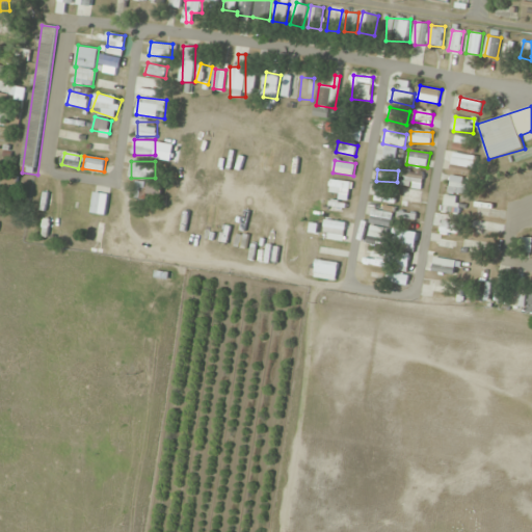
[(424,171),(403,169),(402,184),(423,186),(424,171)]
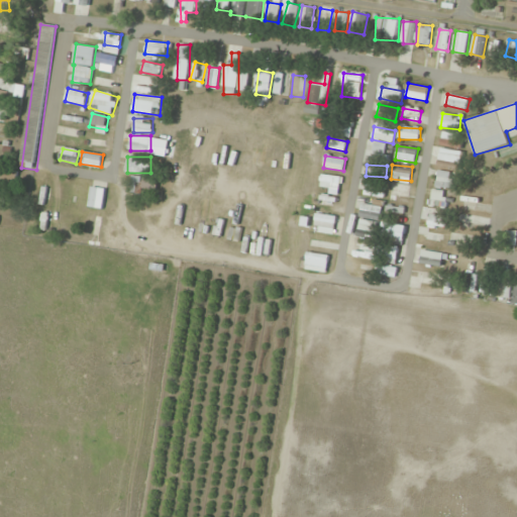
[(436,187),(452,188),(454,173),(438,171),(436,187)]
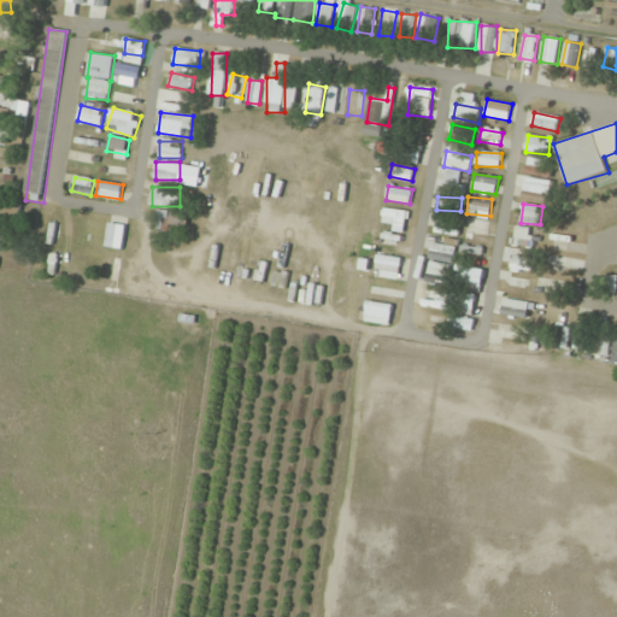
[(405,231),(407,212),(385,209),(381,228),(405,231)]
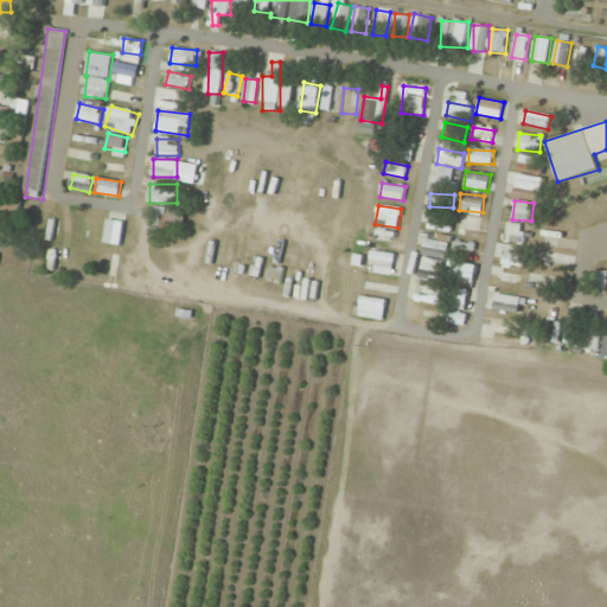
[(185,210),(155,206),(154,222),(183,225),(185,210)]
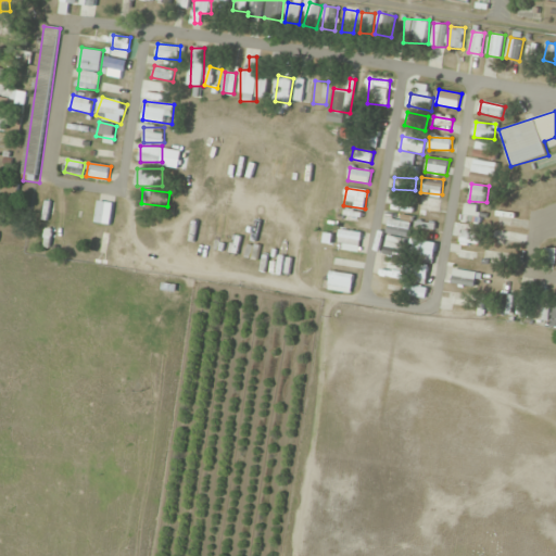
[(114,203),(99,200),(95,222),(110,225),(114,203)]
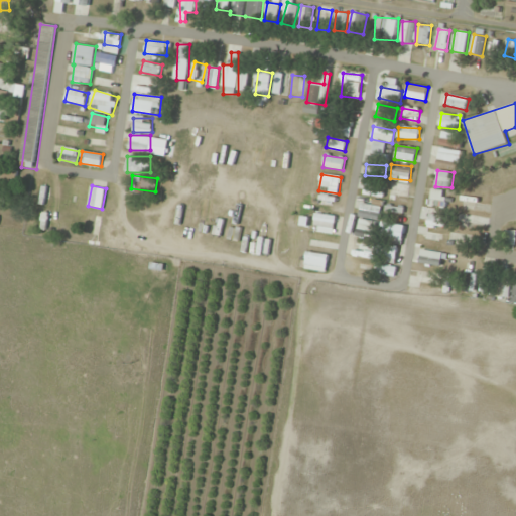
[(389,198),(408,198),(408,185),(389,185),(389,198)]
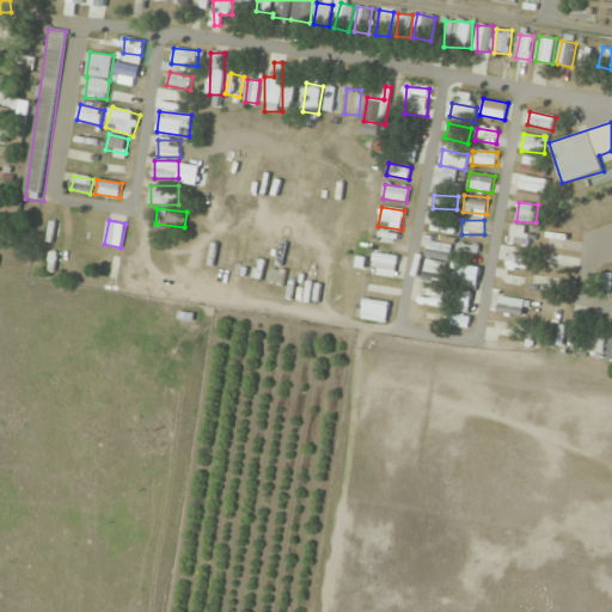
[(454,228),(434,225),(433,231),(453,236),(454,228)]
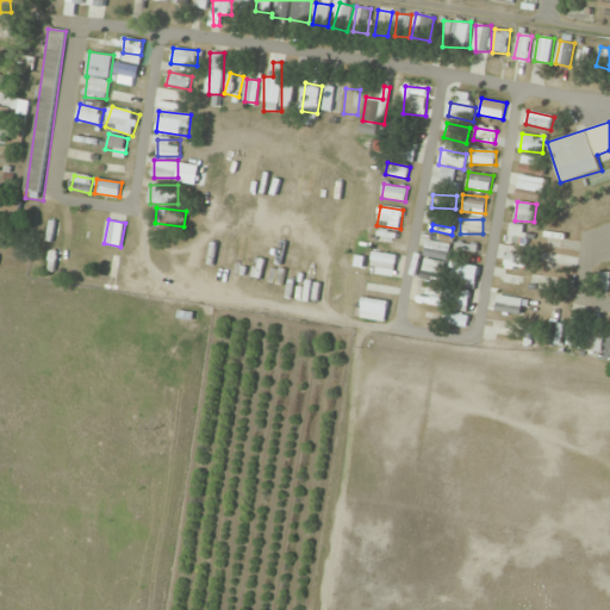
[(509,242),(530,243),(530,226),(510,225),(509,242)]
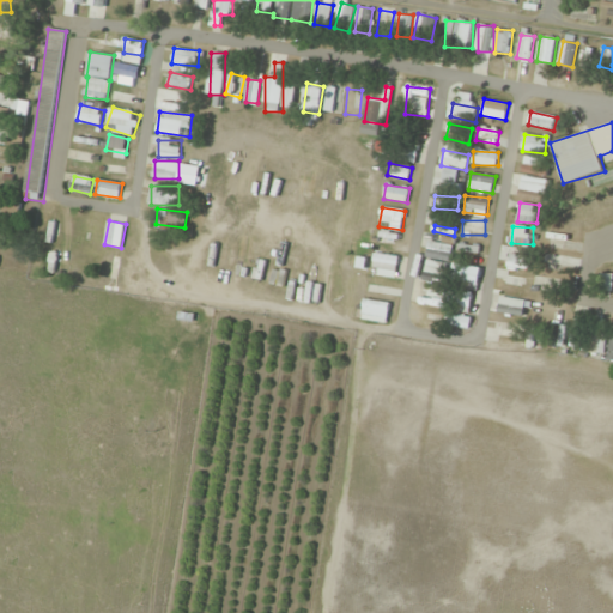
[(426,258),(450,262),(454,246),(430,241),(426,258)]
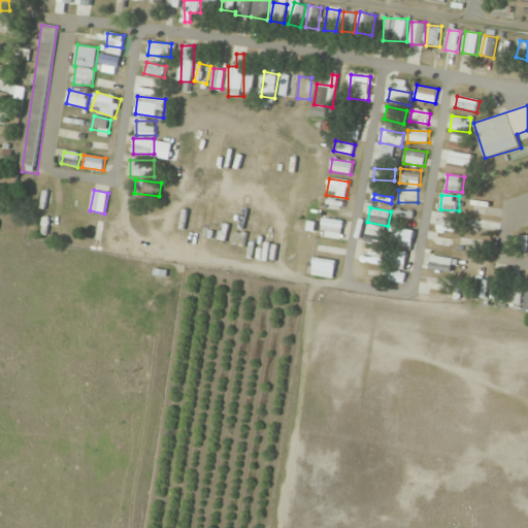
[(414,212),(395,210),(395,218),(413,220),(414,212)]
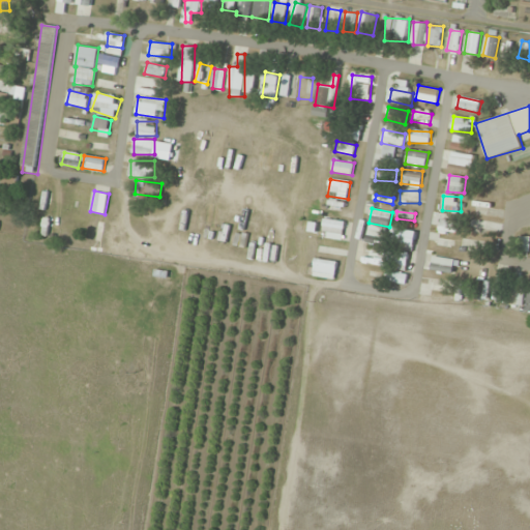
[(320,235),(341,241),(346,224),(325,217),(320,235)]
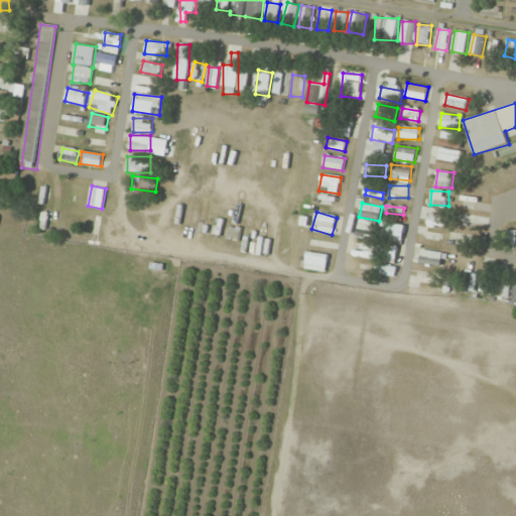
[(426,224),(444,228),(446,217),(429,213),(426,224)]
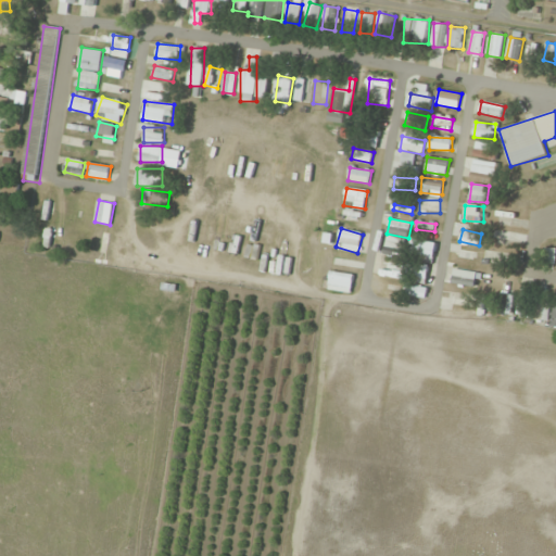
[(383,254),(404,257),(407,239),(387,236),(383,254)]
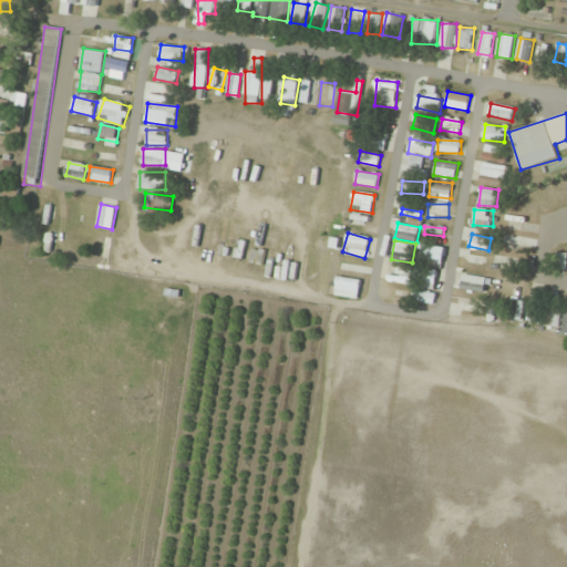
[(446,248),(422,243),(418,260),(442,267),(446,248)]
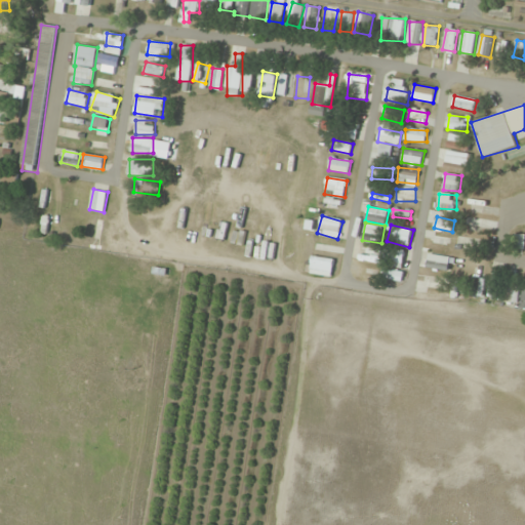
[(524,246),(524,236),(516,236),(516,246),(524,246)]
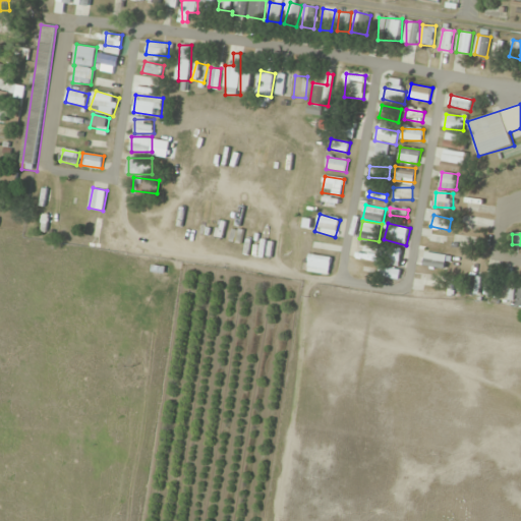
[(471,235),(456,236),(457,252),(472,251),(471,235)]
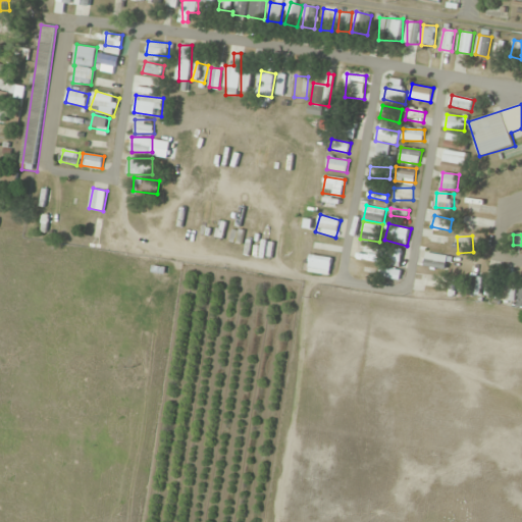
[(401,265),(404,250),(384,247),(382,261),(401,265)]
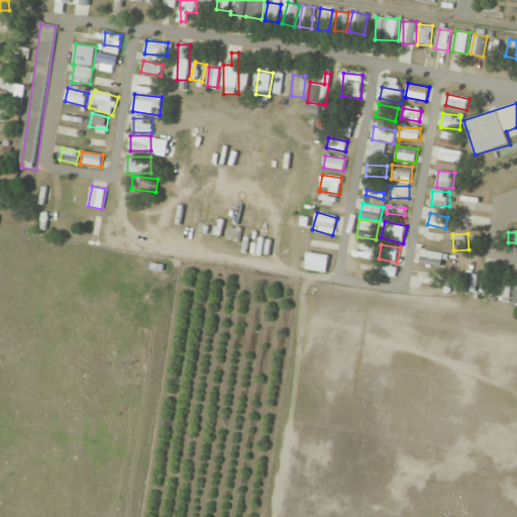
[(376,249),(353,247),(352,256),(375,259),(376,249)]
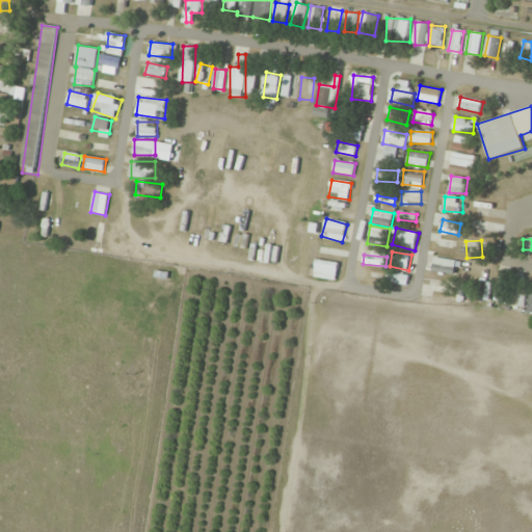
[(459,261),(434,257),(432,271),(456,275),(459,261)]
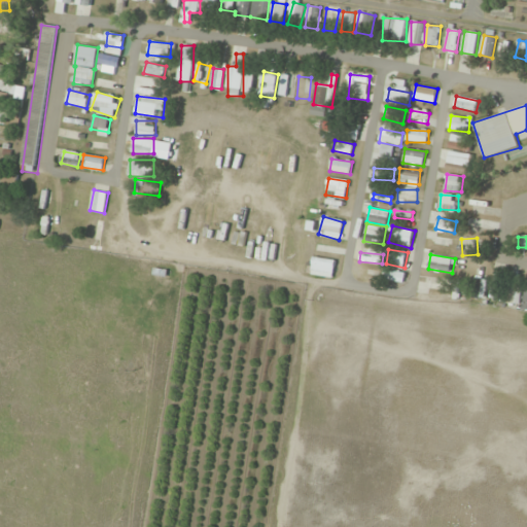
[(310,275),(334,277),(336,259),(312,257),(310,275)]
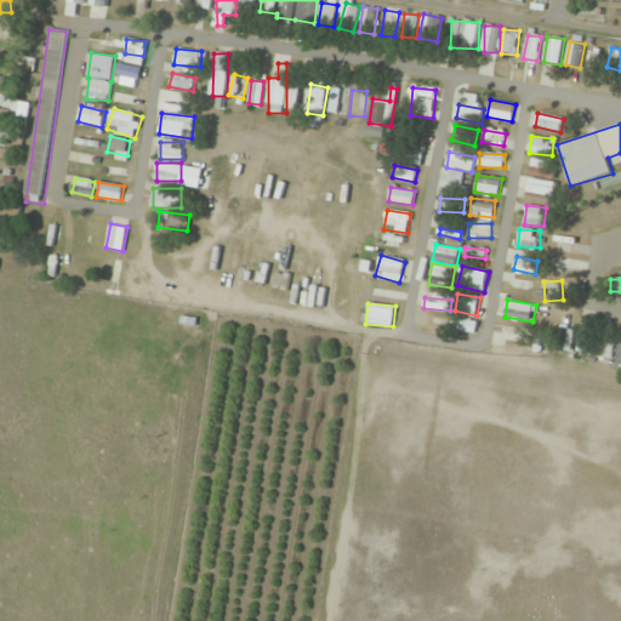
[(451,330),(476,335),(478,322),(454,318),(451,330)]
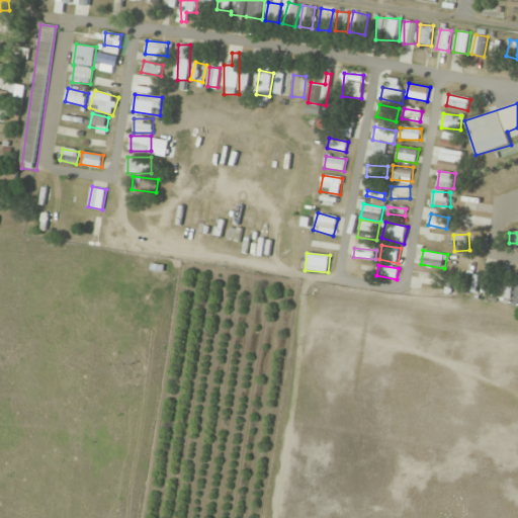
[(478,294),(479,273),(467,272),(465,293),(478,294)]
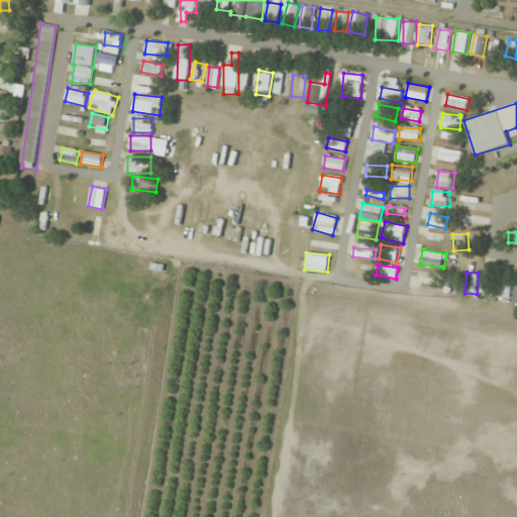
[(482,293),(492,296),(497,279),(486,276),(482,293)]
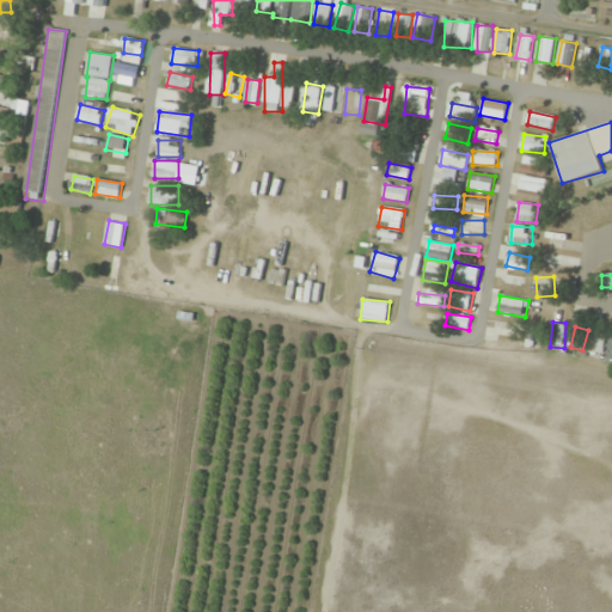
[(497,335),(519,340),(520,334),(500,329),(497,335)]
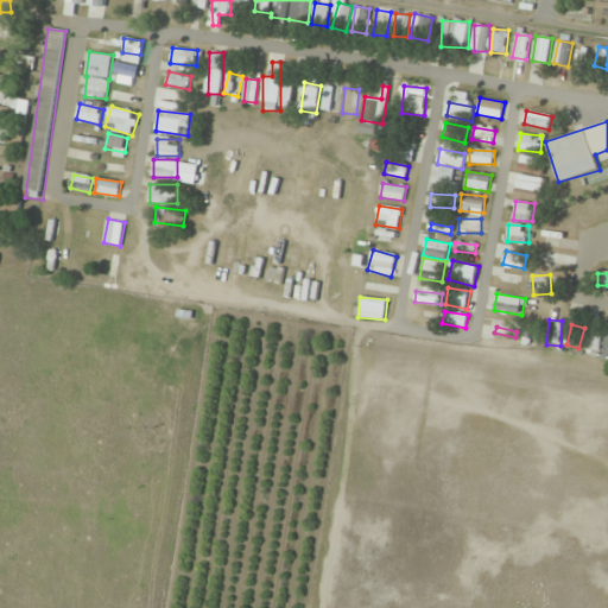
[(588,352),(601,352),(601,328),(588,328),(588,352)]
